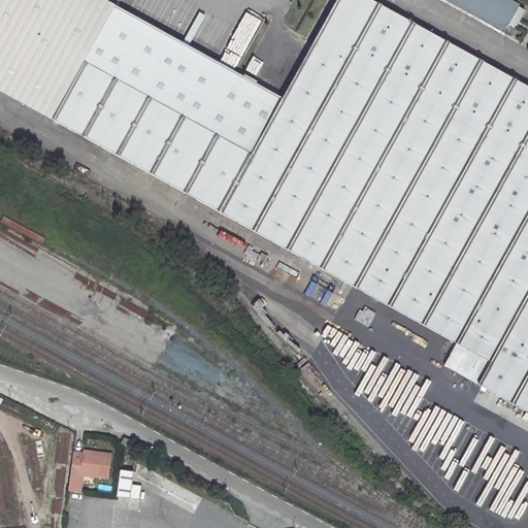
[(105,0),(0,0),(0,89),(54,119),(113,4),(105,0)]
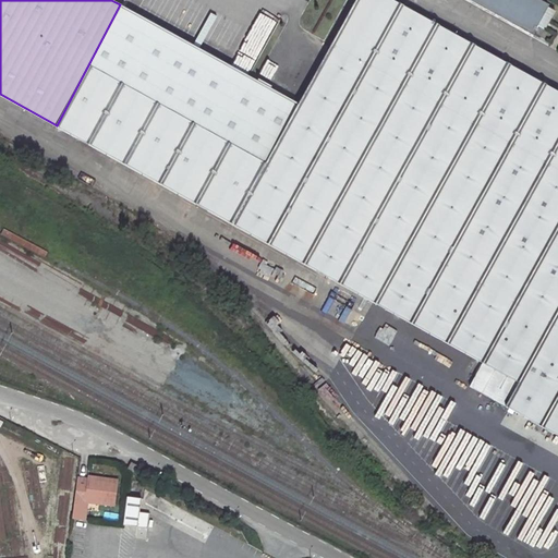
[(355,0),(299,101),(231,223),(519,384),(506,408),(557,436),(557,93),(390,0),(355,0)]
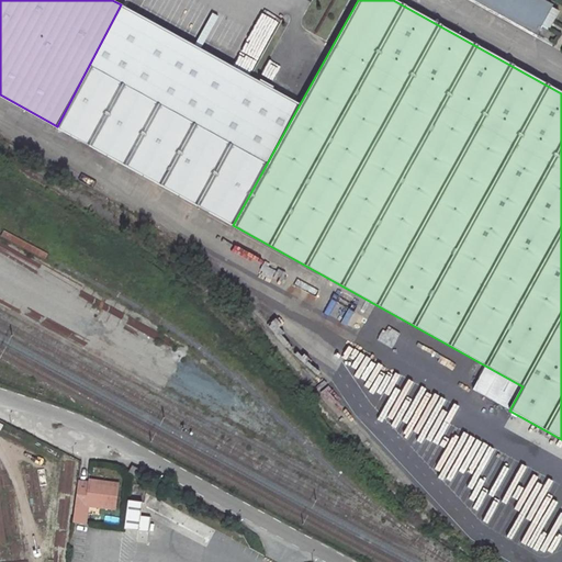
[(471,0),(536,35),(541,25),(549,29),(558,11),(551,8),(551,7),(539,0),(471,0)]
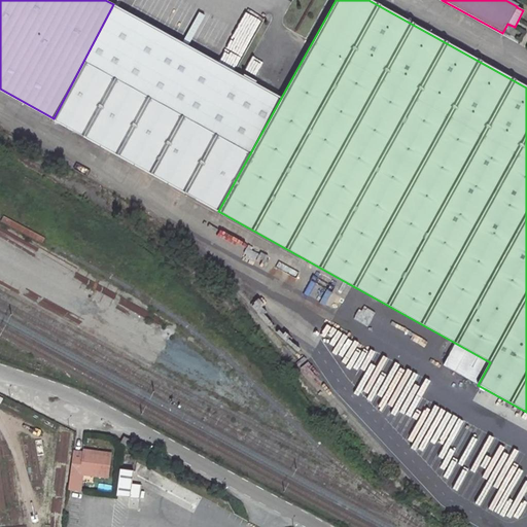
[(218,211),(282,96),(113,4),(54,118),(218,211)]
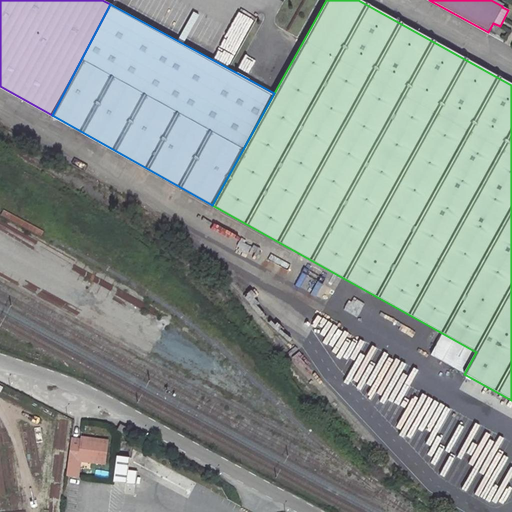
[(117,431),(125,436),(129,430),(120,425),(117,431)]
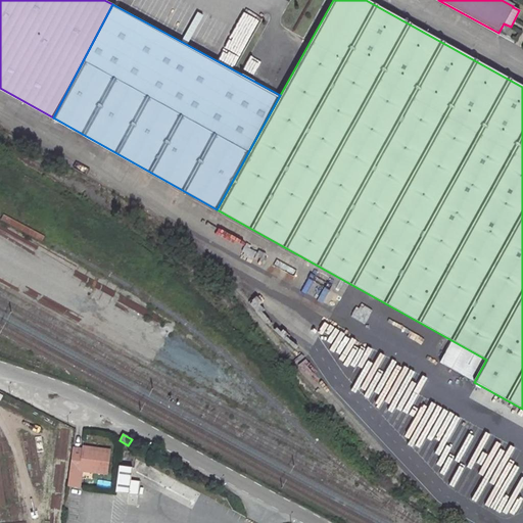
[(82,472),(107,475),(110,450),(83,447),(82,449),(73,448),(67,487),(80,488),(82,472)]
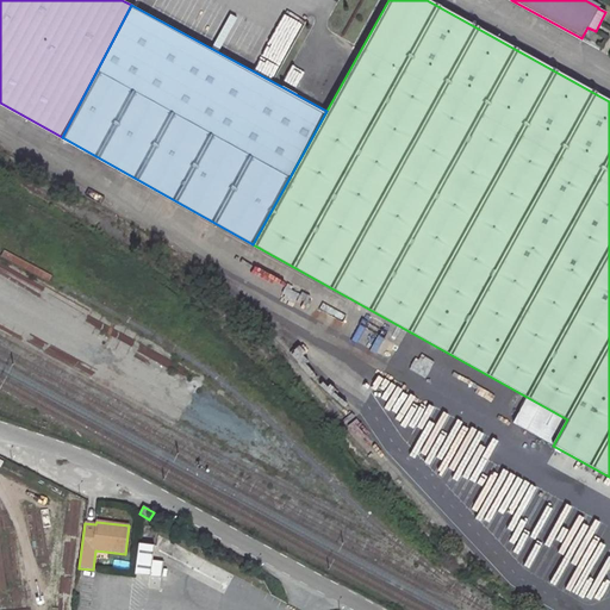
[(135,576),(161,579),(163,562),(153,561),(154,547),(138,545),(135,576)]
